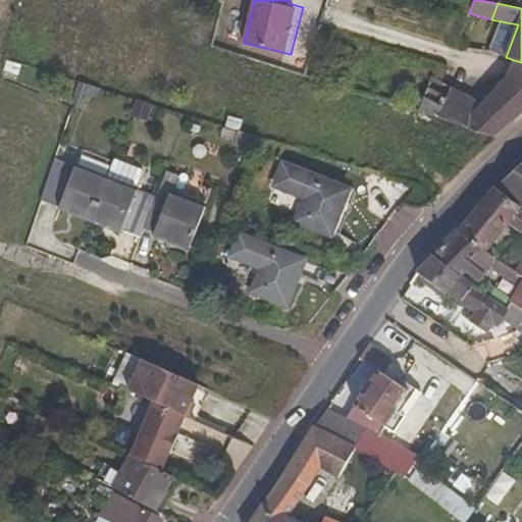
[(518,24),(507,22),(494,54),(506,57),(518,24)]
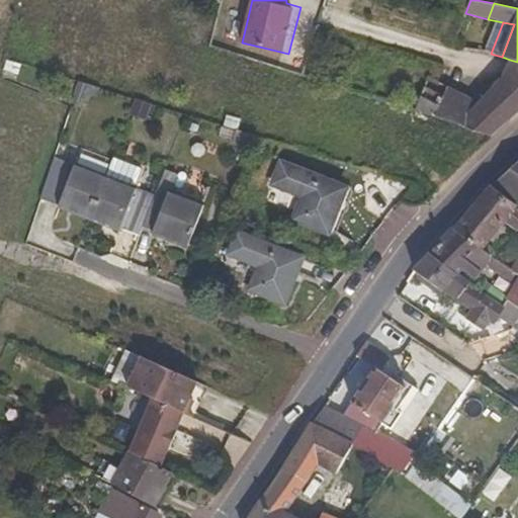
[(6,70),(22,75),(25,65),(9,60),(6,70)]
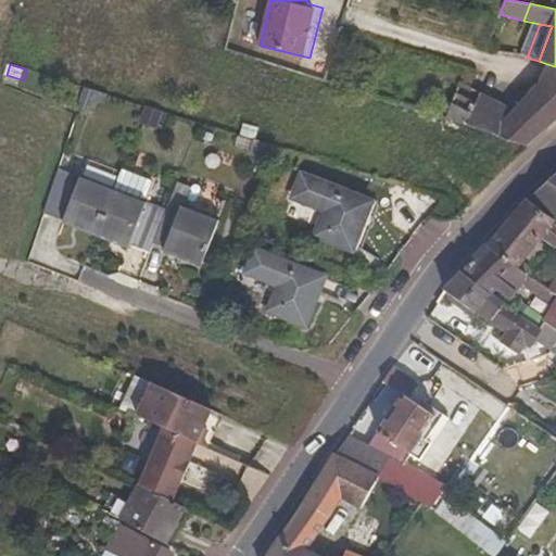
[(540,84),(555,89),(555,66),(547,64),(540,84)]
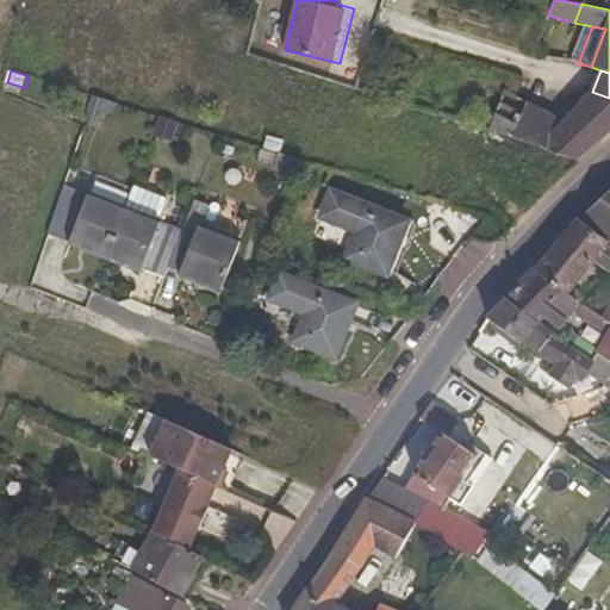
[(534,109),(565,119),(592,92),(565,83),(534,109)]
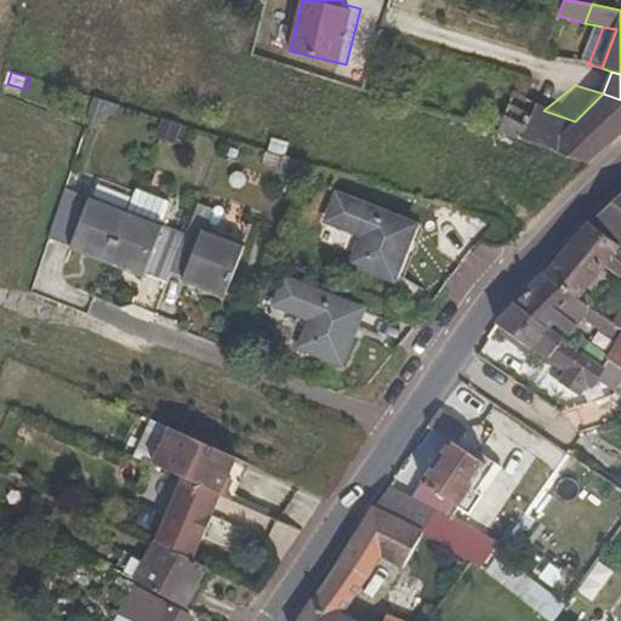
[(620,135),(620,100),(603,93),(575,121),(543,110),(536,107),(534,106),(522,142),(590,164),(599,154),(620,135)]
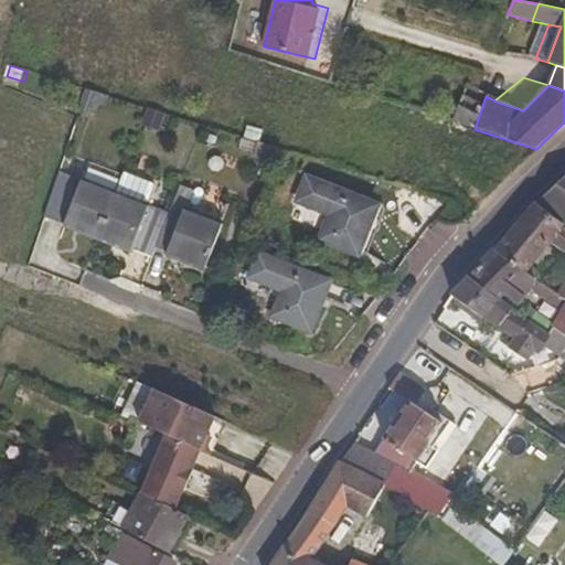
[(479,94),(465,88),(461,96),(451,123),(475,129),(486,96),(479,94)]
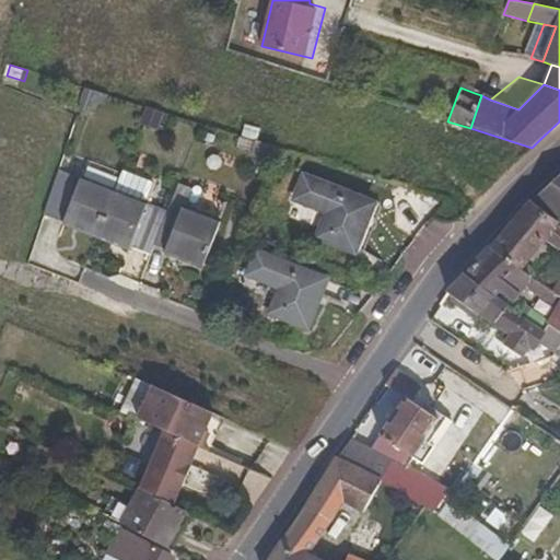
[(95,113),(98,102),(102,93),(86,89),(80,107),(95,113)]
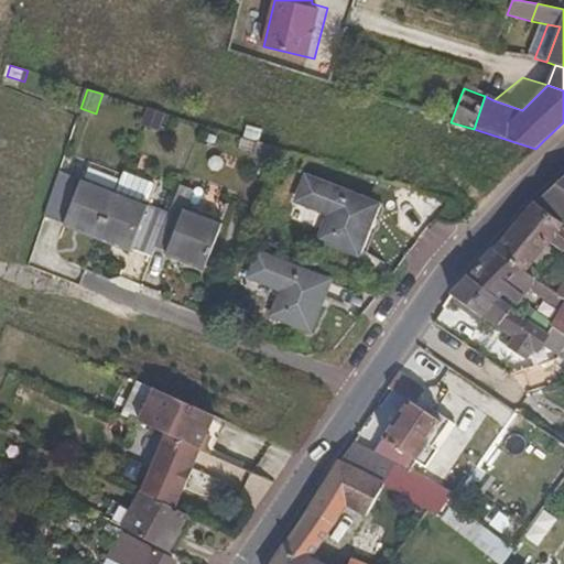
[(451,122),(461,96),(447,91),(436,118),(451,122)]
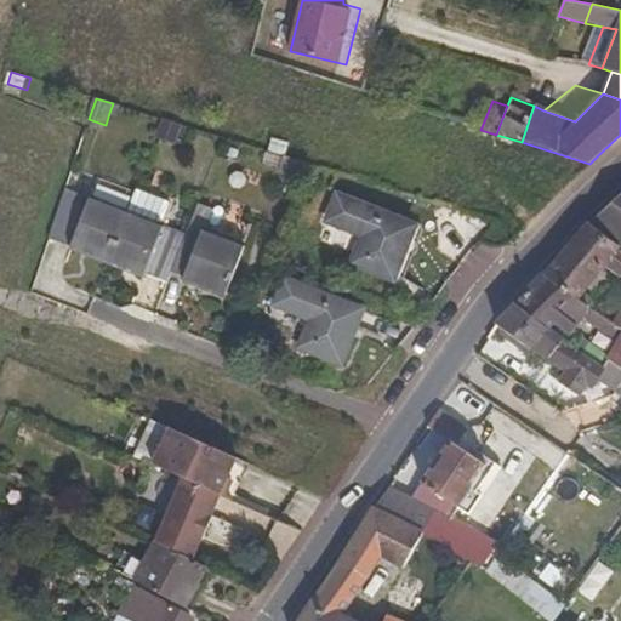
[(113,103),(109,113),(117,115),(120,106),(113,103)]
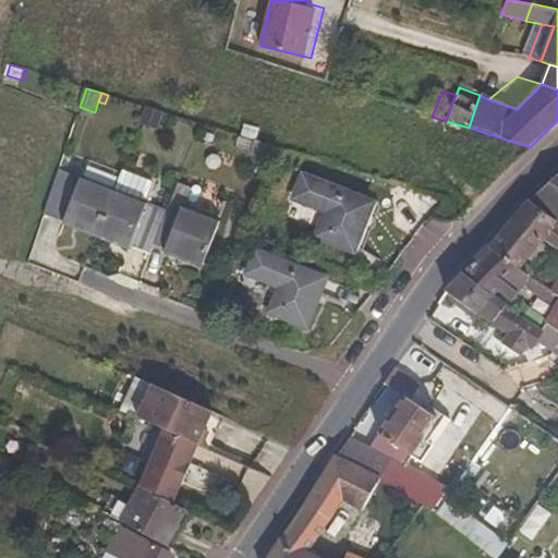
[(158,128),(160,121),(164,111),(147,107),(143,123),(158,128)]
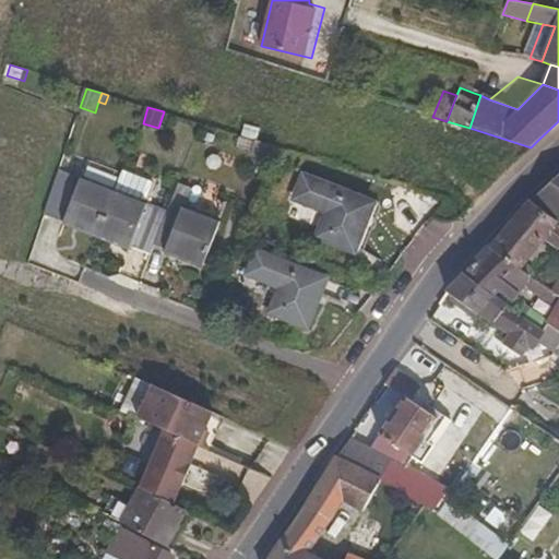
[(164,111),(161,121),(170,125),(173,115),(164,111)]
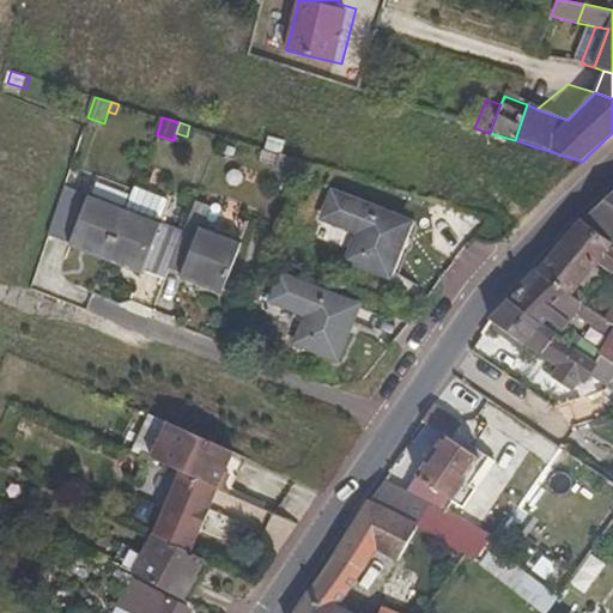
[(277,167),(284,141),(268,137),(261,162),(277,167)]
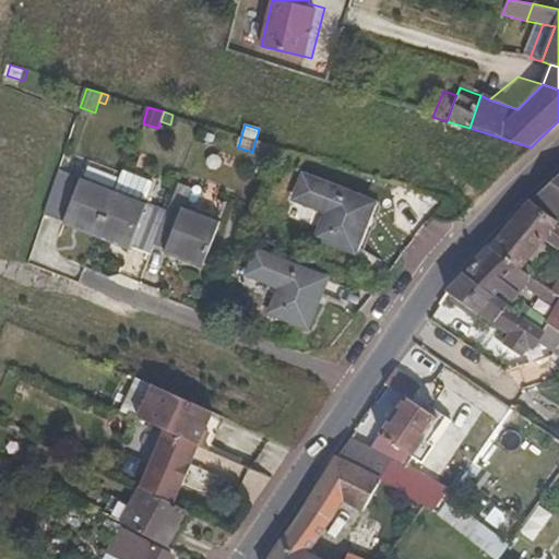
[(145,203),(115,191),(59,169),(49,195),(44,214),(151,257),(155,247),(168,212),(145,203)]
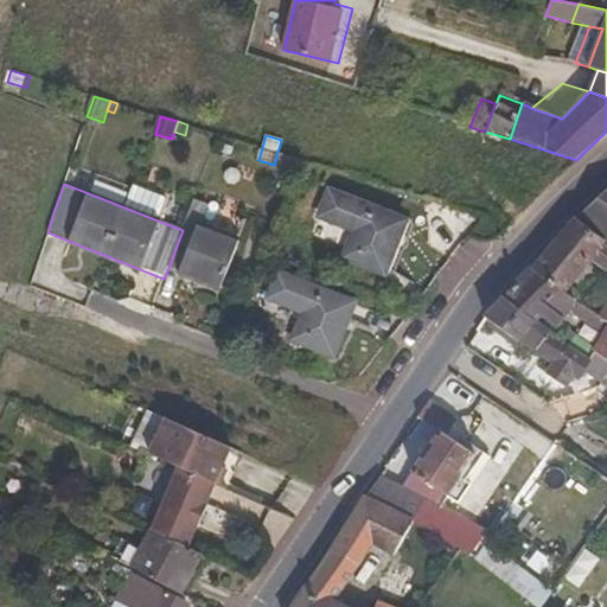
[(167,197),(134,185),(125,208),(158,221),(167,197)]
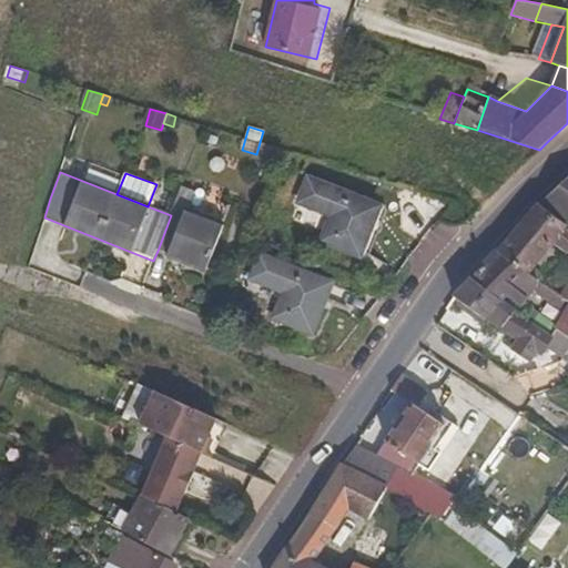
[(382,206),(308,178),(298,203),(331,216),(321,241),(362,257),(382,206)]
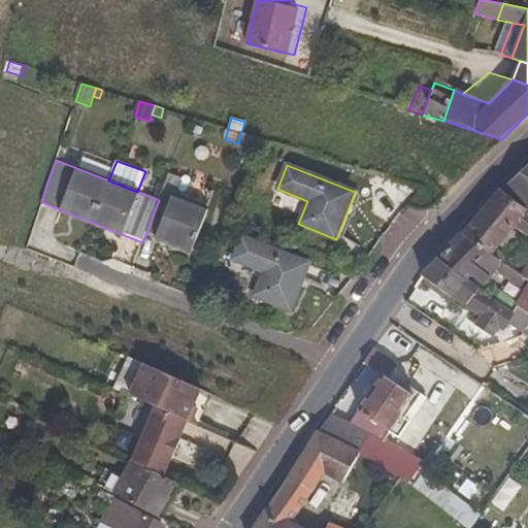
[(527,168),(503,191),(499,188),(462,231),(493,253),(515,227),(527,237),(527,244),(523,252),(527,255),(527,265),(522,274),(525,276),(527,277),(527,168)]
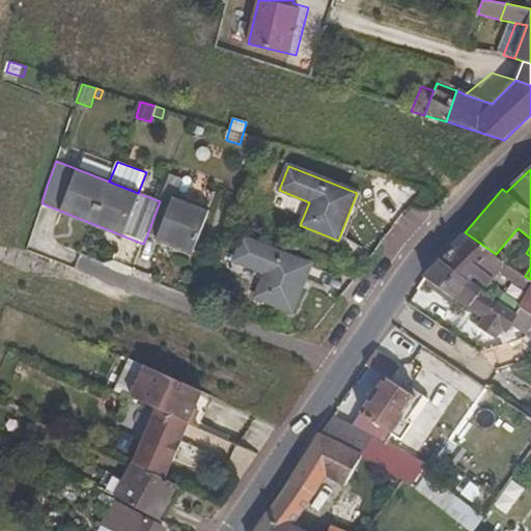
[(160,201),(147,234),(194,252),(208,213),(175,199),(183,180),(170,175),(160,201)]
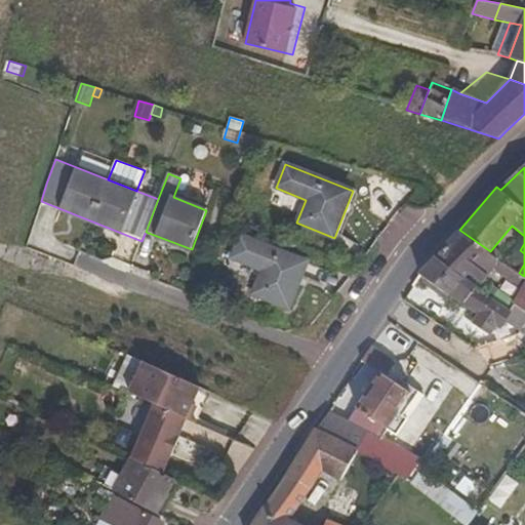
[(437,256),(478,288),(479,287),(501,260),(490,251),(459,230),(437,256)]
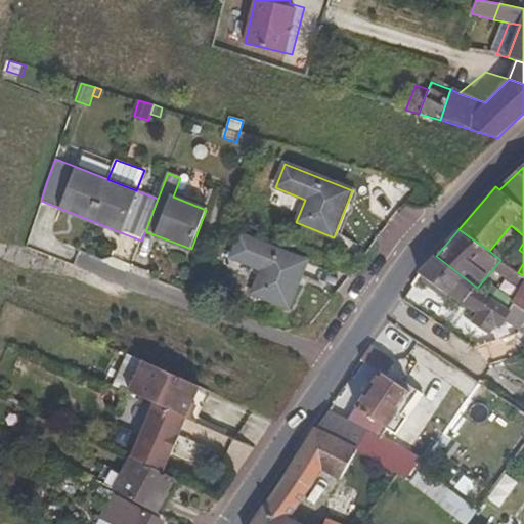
[(308,262),(239,234),(230,259),(260,270),(251,294),(290,309),(308,262)]
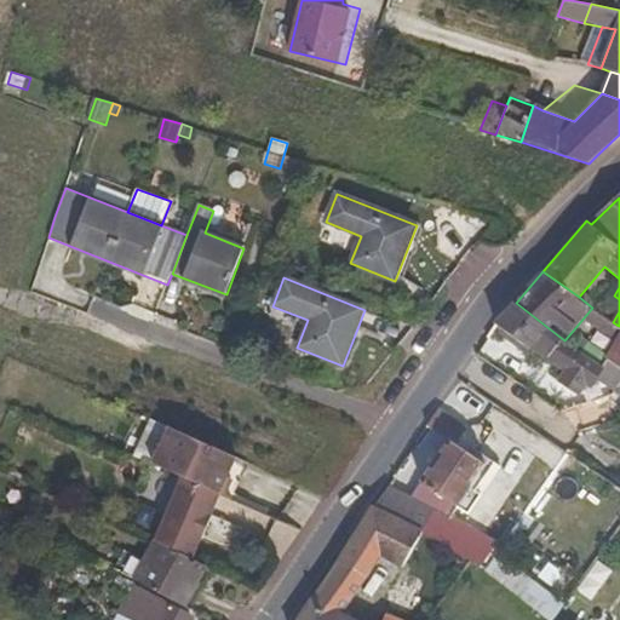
[(564,340),(516,303),(498,323),(510,333),(529,348),(550,361),(570,374),(586,354),(566,339),(564,340)]
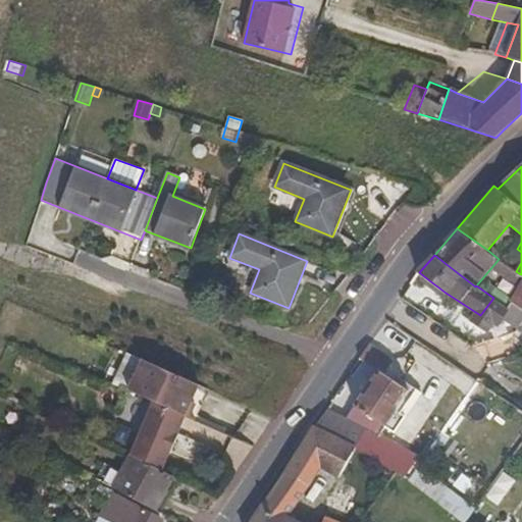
[(512,283),(520,289),(511,302),(521,309),(521,274),(519,273),(512,283)]
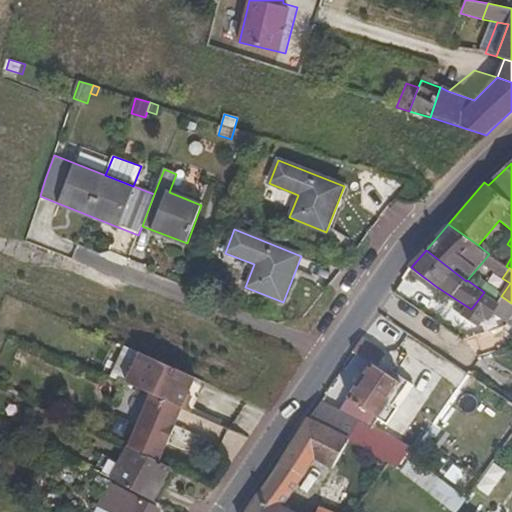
[(362,338),(353,352),(372,365),(382,351),(362,338)]
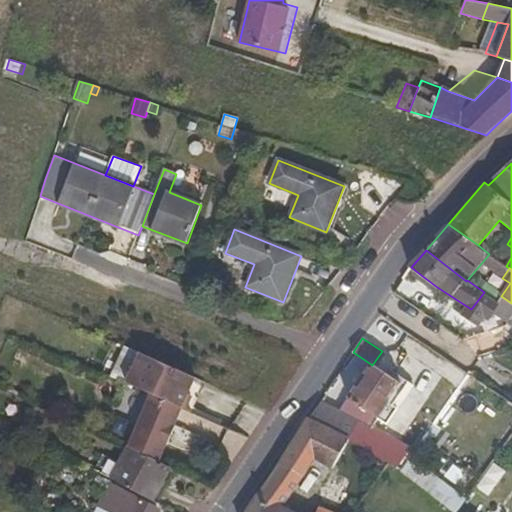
[(140,355),(125,348),(112,379),(127,385),(140,355)]
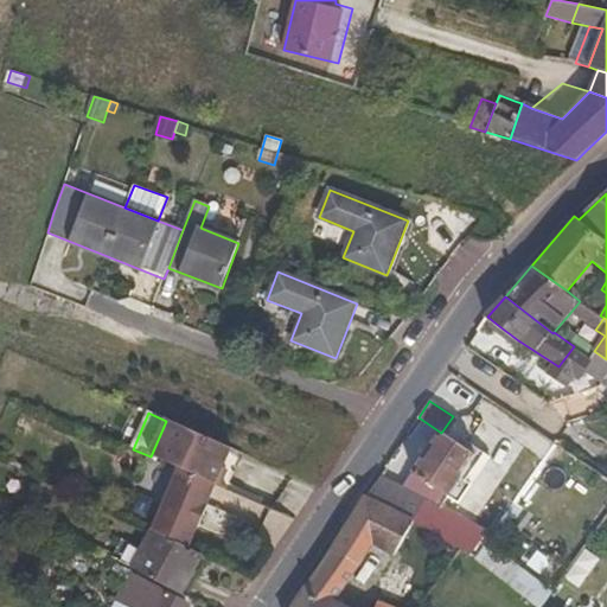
[(231,449),(166,421),(151,457),(180,470),(216,485),(231,449)]
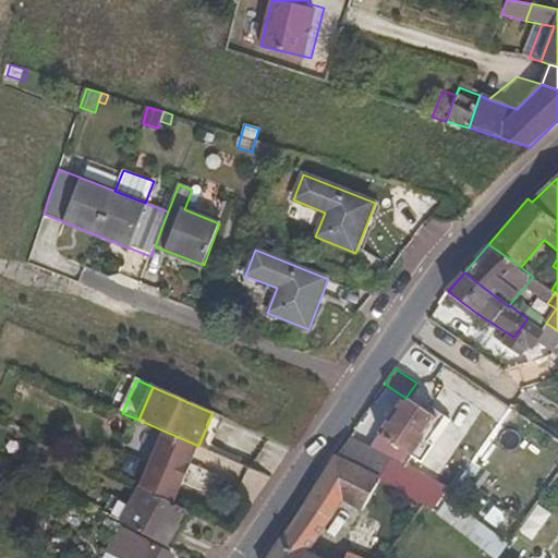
[(438,420),(405,398),(380,435),(413,458),(438,420)]
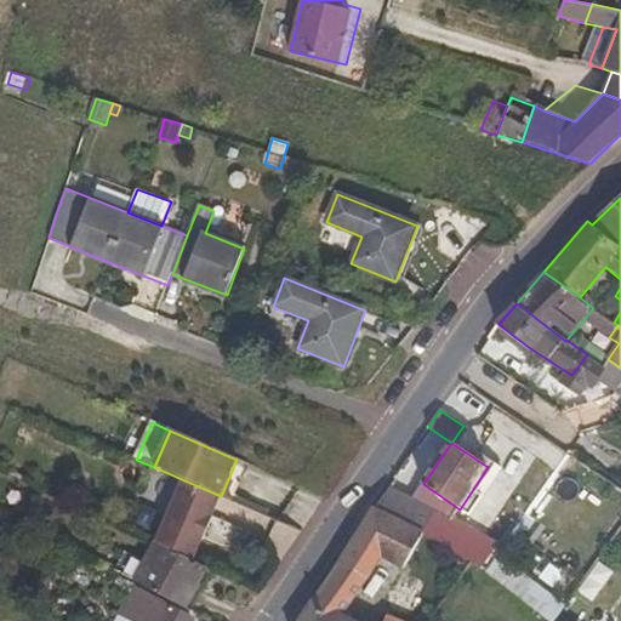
[(221,496),(184,480),(157,542),(194,560),(203,540),(204,541),(214,518),(212,518),(221,496)]
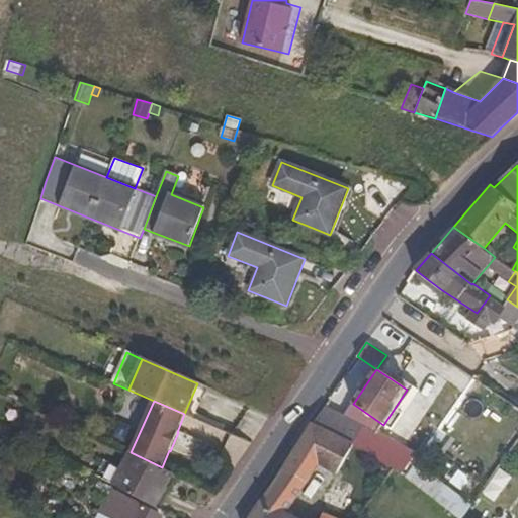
[(365,425),(326,403),(313,423),(353,446),(365,425)]
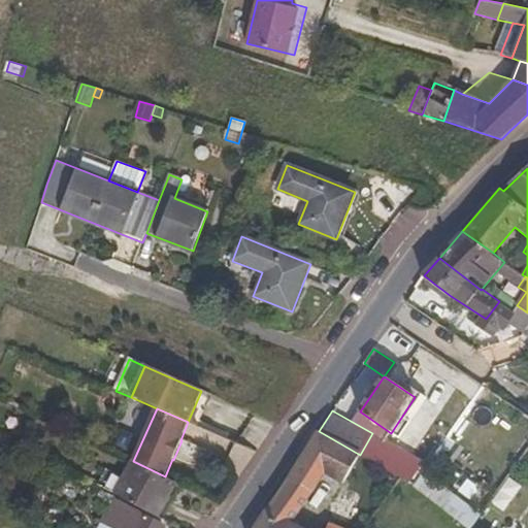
[(89,428),(77,422),(73,430),(85,435),(89,428)]
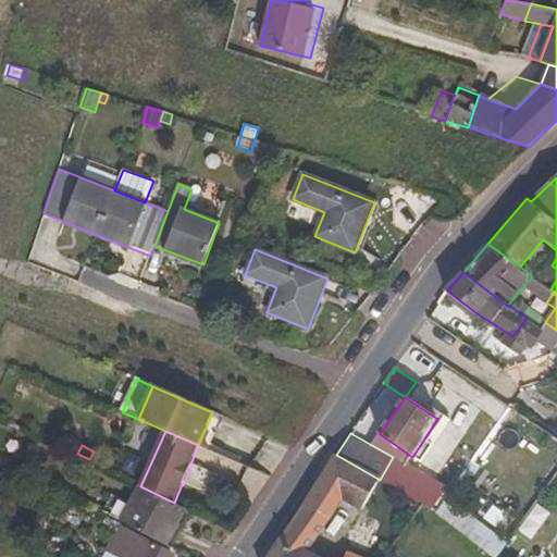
[(362,510),(380,480),(336,455),(334,454),(268,556),(319,556),(309,551),(343,499),(362,510)]
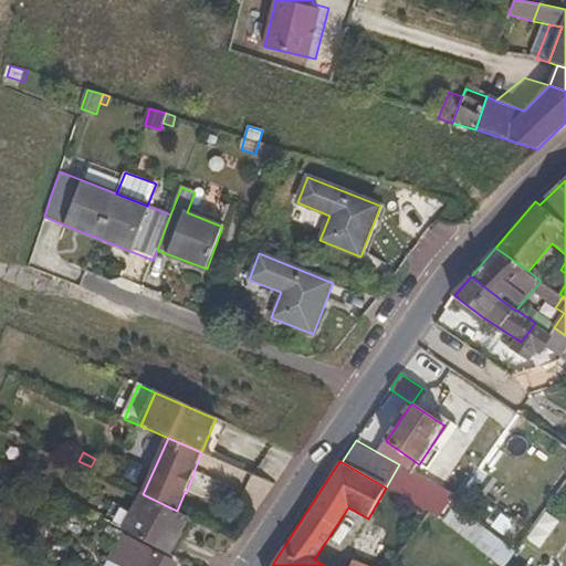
[(243,496),(262,505),(273,482),(254,473),(243,496)]
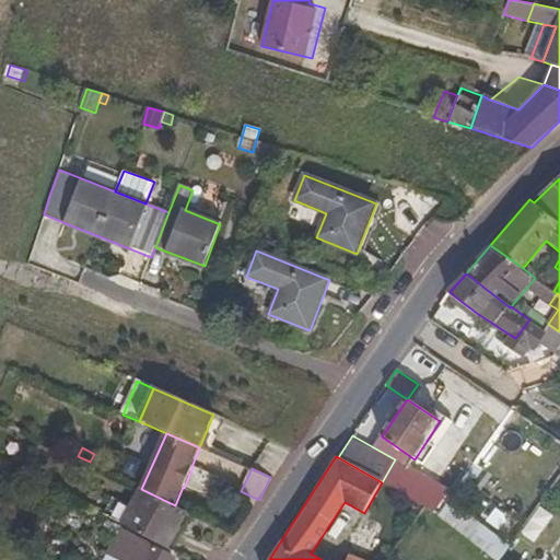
[(121,524),(168,549),(188,513),(175,505),(141,489),(121,524)]
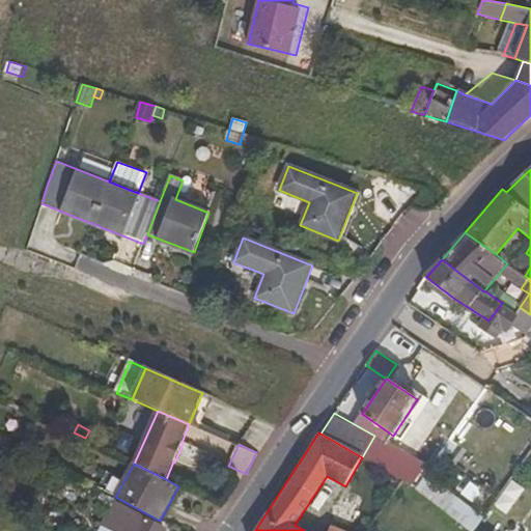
[(178,530),(168,525),(166,529),(102,495),(96,505),(108,510),(96,530),(178,530)]
